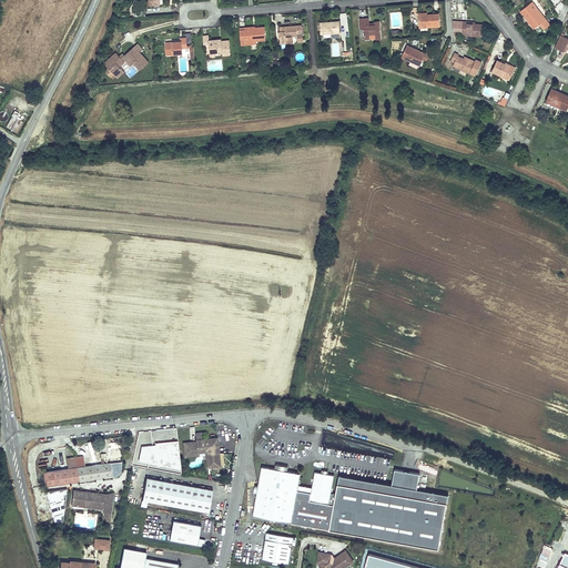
[(158,0),(140,0),(140,3),(146,3),(148,12),(159,11),(159,10),(162,10),(162,1),(158,1),(158,0)]
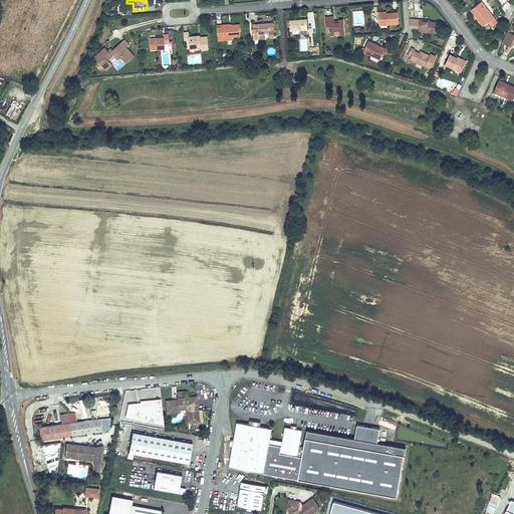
[(481,2),(470,11),(483,26),(488,22),(494,17),(481,2)]
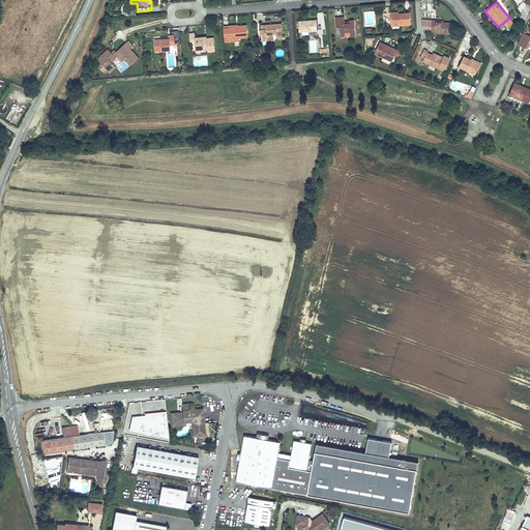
[(399,13),(390,15),(390,26),(411,25),(410,12),(399,13)]
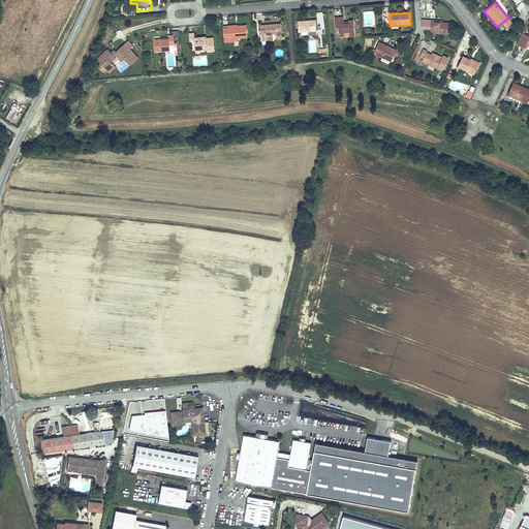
[(343,17),(335,18),(335,28),(338,27),(339,36),(349,36),(349,37),(354,36),(353,20),(348,21),(348,22),(344,22),(343,17)]
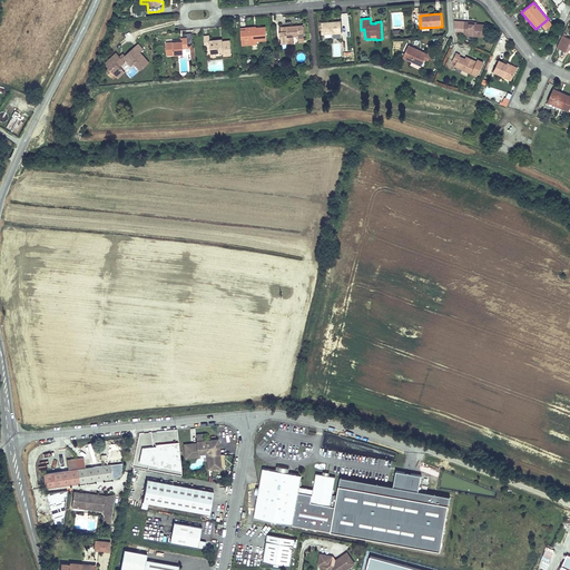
[(465,22),(455,21),(457,32),(464,32),(464,36),(485,37),(487,27),(465,26),(465,22)]
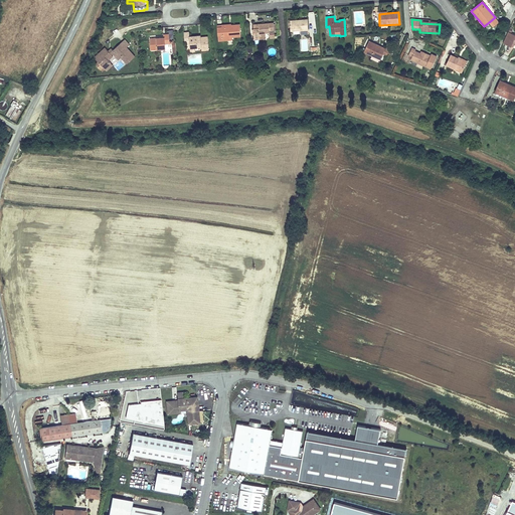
[(496,19),(490,23),(493,27),(499,22),(496,19)]
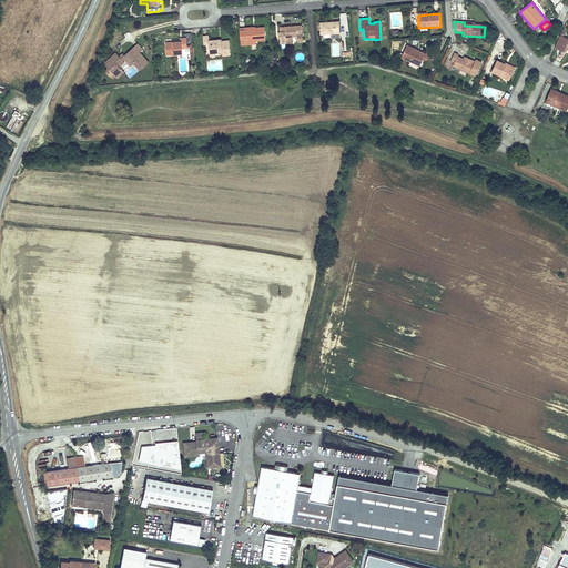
[(320,23),(321,34),(331,34),(341,33),(340,22),(320,23)]
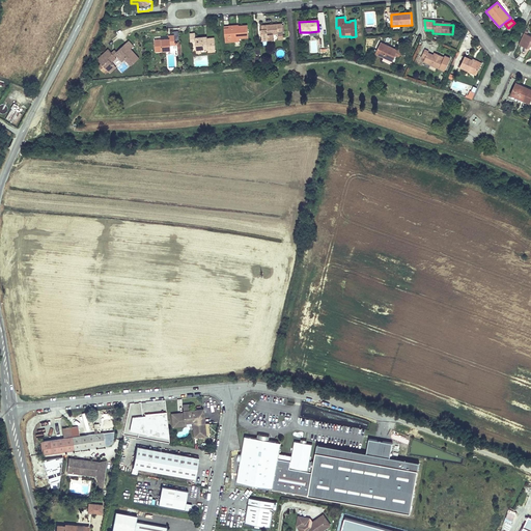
[(277,33),(282,32),(282,23),(260,25),(262,42),(274,40),(273,34),(278,34),(277,33)]
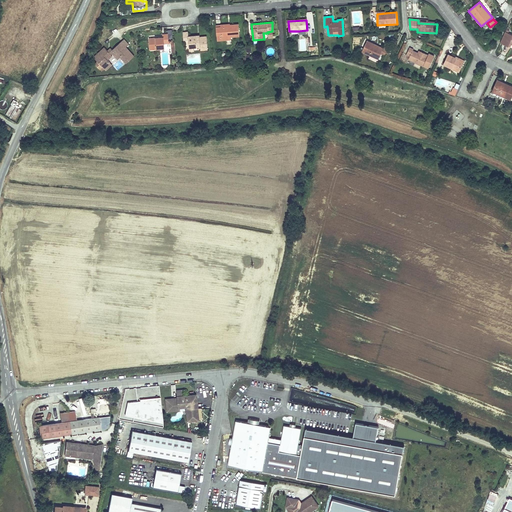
[(218,43),(241,41),(240,29),(232,30),(232,32),(217,33),(218,43)]
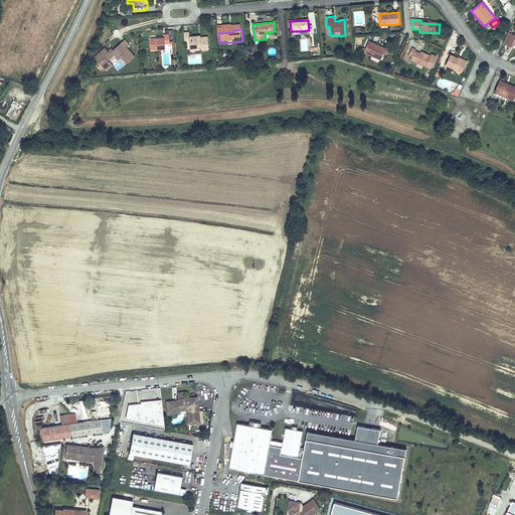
[(514,34),(508,32),(503,43),(511,46),(512,45),(514,46),(514,44),(514,34)]
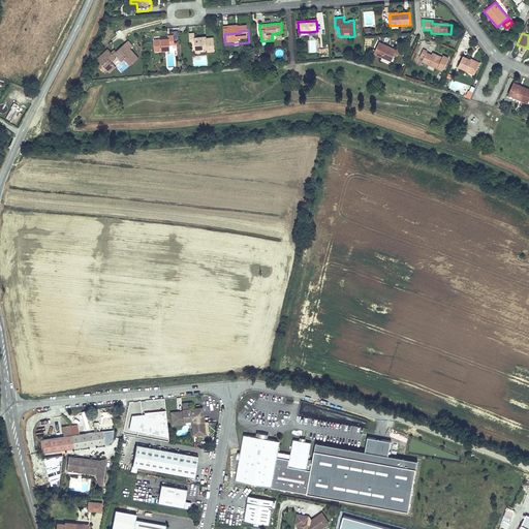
[(174,35),(169,35),(169,38),(155,39),(156,51),(170,50),(170,44),(175,44),(174,35)]
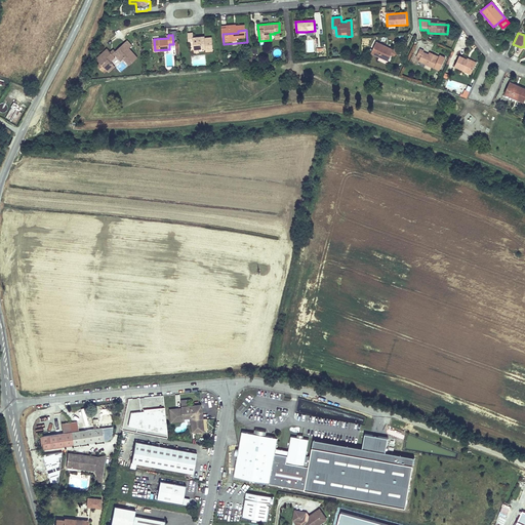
[(204,43),(204,40),(196,41),(195,36),(189,37),(190,46),(196,46),(197,53),(201,52),(208,52),(209,56),(215,55),(214,42),(208,43),(204,43)]
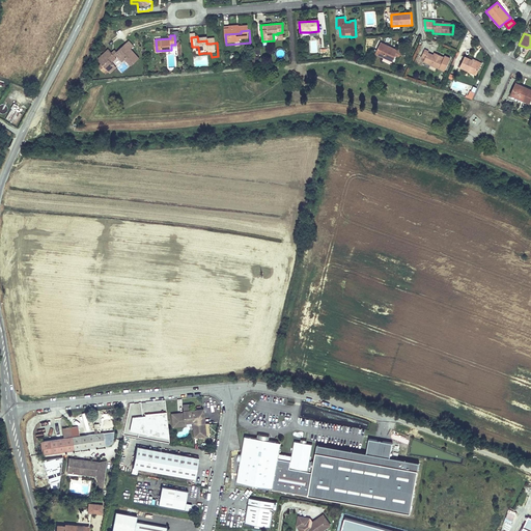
[(110,50),(99,61),(103,65),(99,70),(103,74),(107,71),(110,74),(116,68),(111,62),(115,58),(114,57),(117,54),(123,61),(126,59),(132,66),(140,58),(131,49),(134,46),(130,40),(118,51),(116,50),(113,53),(110,50)]
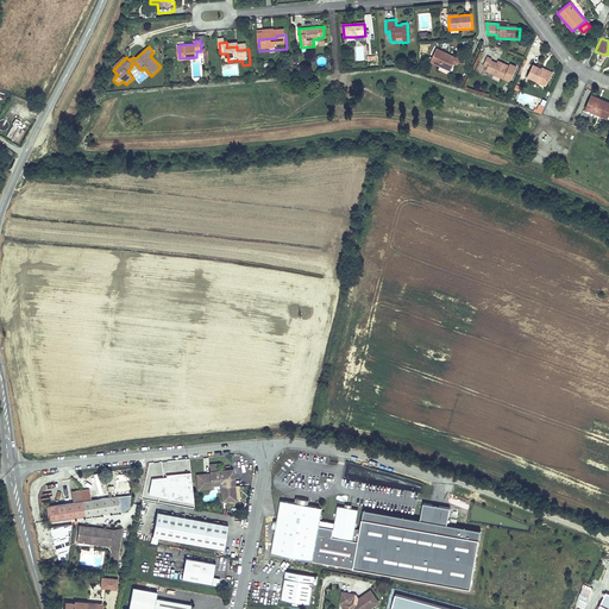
[(456,57),(437,49),(429,62),(450,71),(453,64),(457,67),(459,63),(462,64),(464,60),(457,56),(456,57)]
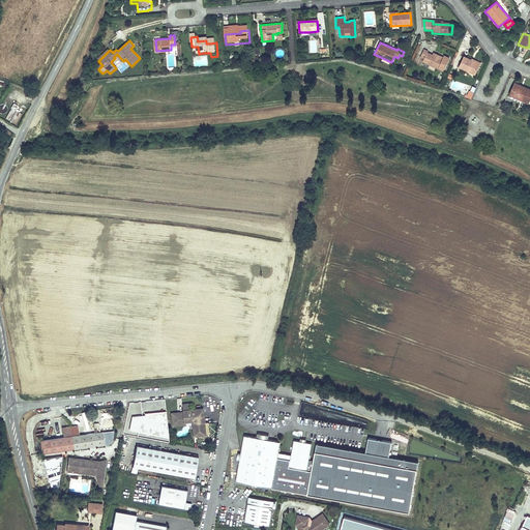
[(428,51),(423,50),(420,57),(423,59),(422,62),(443,71),(449,58),(443,56),(443,57),(433,53),(433,55),(427,53),(428,51)]
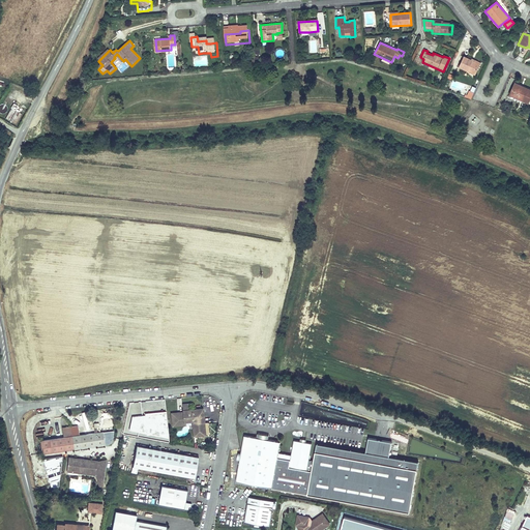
[(471,60),(464,56),(459,67),(475,76),(481,63),(472,58),(471,60)]
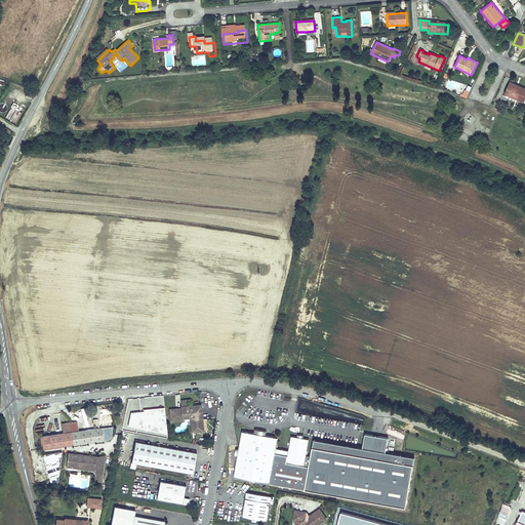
[(524,88),(510,82),(505,94),(524,103),(524,99),(524,88)]
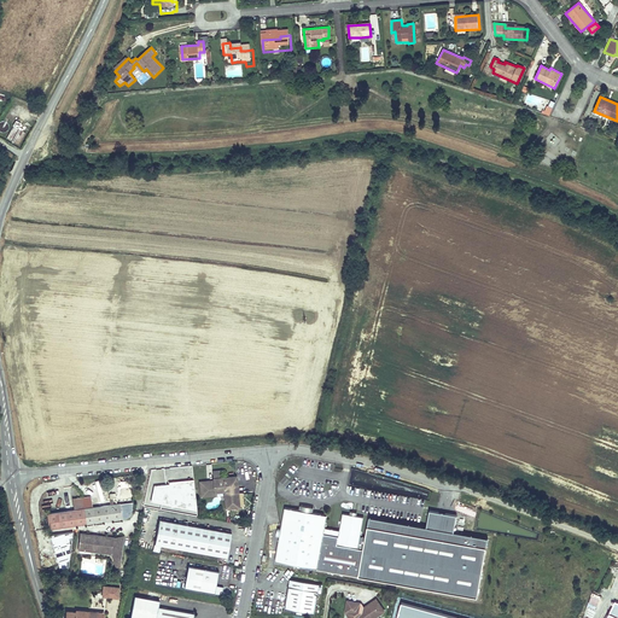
[(549,100),(543,114),(549,116),(555,101),(549,100)]
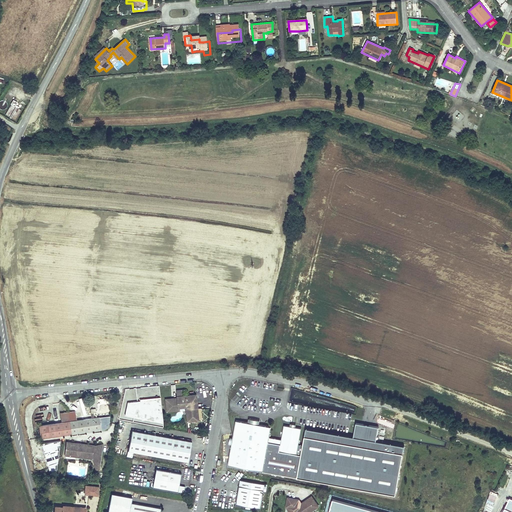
[(21,110),(11,104),(5,114),(15,120),(21,110)]
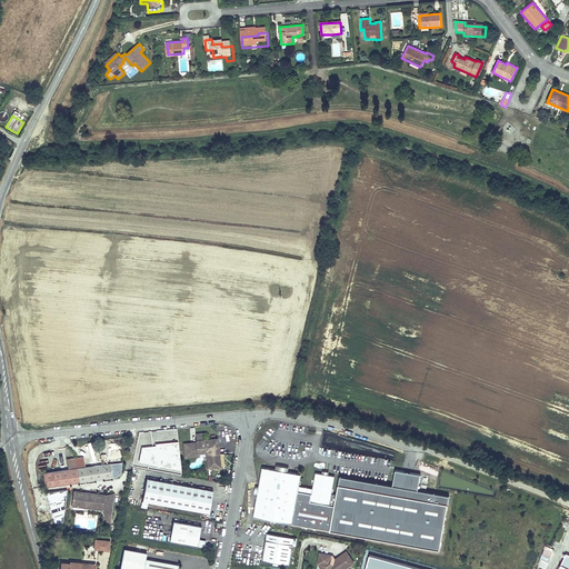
[(196,440),(196,442),(183,443),(185,459),(198,458),(198,455),(206,453),(207,470),(221,469),(218,438),(202,440),(196,440)]
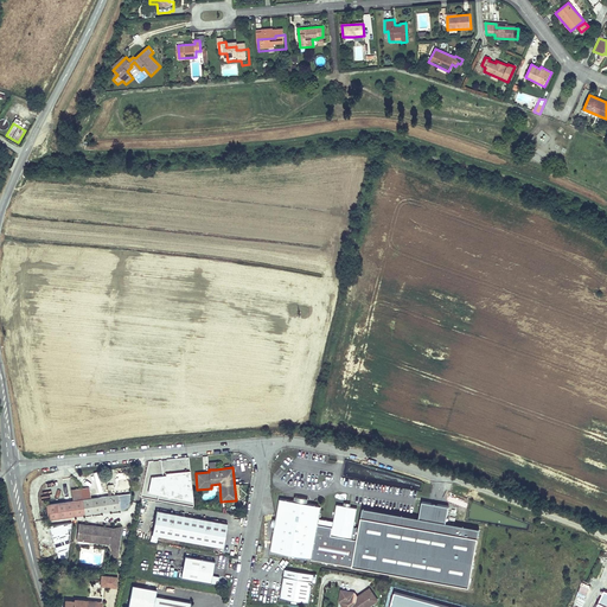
[(390,471),(364,468),(364,471),(371,471),(371,481),(378,481),(378,480),(390,481),(390,471)]
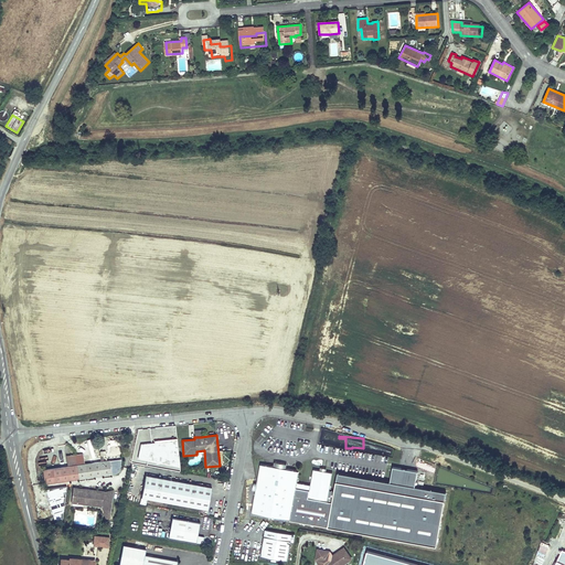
[(74,456),(77,481),(112,477),(112,476),(109,461),(85,465),(83,454),(74,456)]
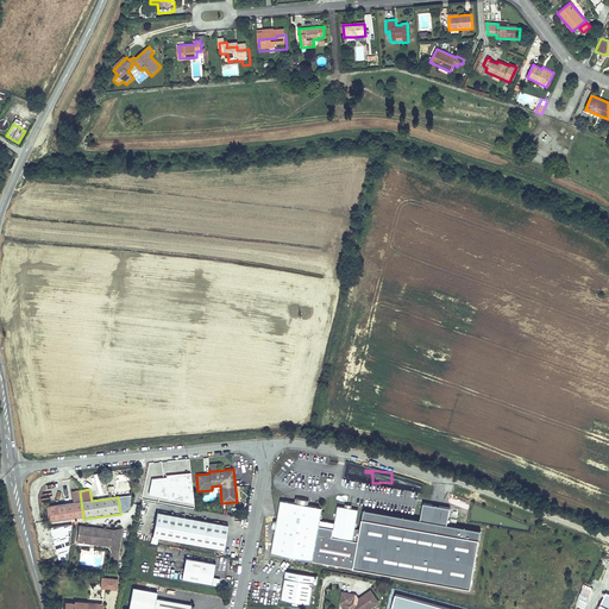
[(80,491),(70,493),(73,503),(45,507),(46,523),(83,519),(80,491)]
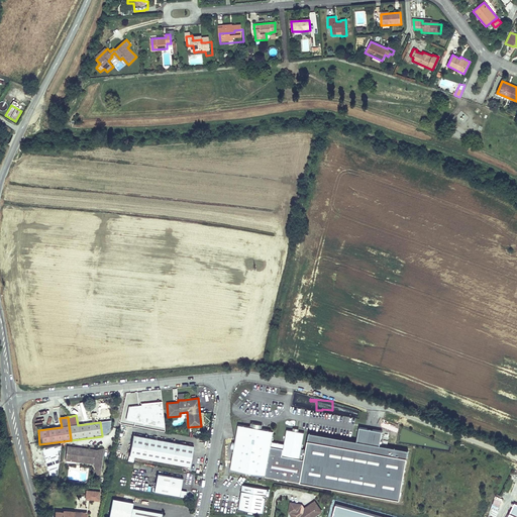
[(112,421),(100,422),(102,435),(105,435),(107,434),(109,431),(111,427),(112,424),(112,421)]
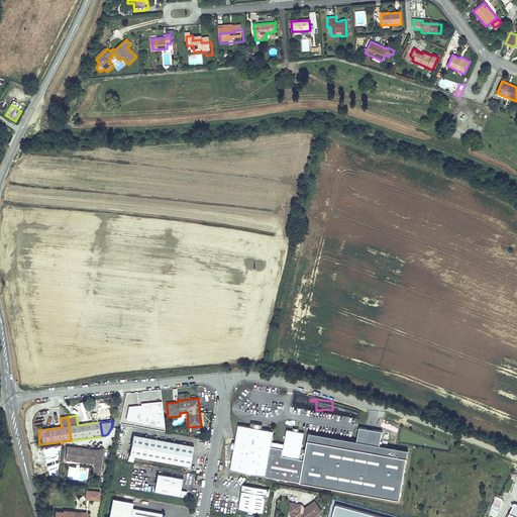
[(250,427),(237,425),(234,442),(233,449),(229,471),(399,501),(408,451),(380,446),(382,432),(358,427),(356,442),(308,433),(303,459),(300,459),(305,433),(299,432),(292,431),(286,430),(284,444),(272,442),(274,431),(262,429),(250,427)]
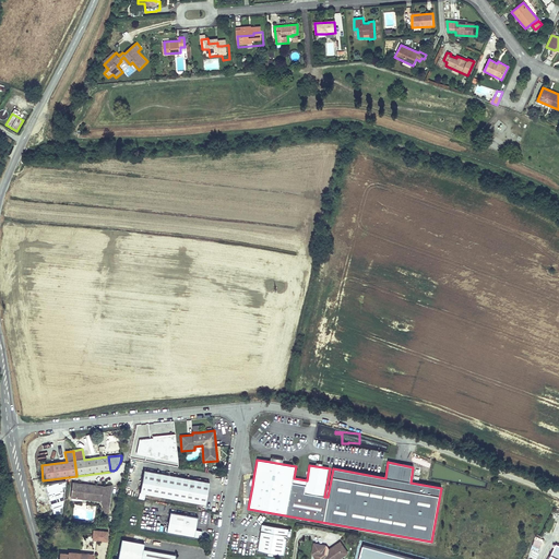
[(209,483),(143,471),(139,494),(204,506),(209,483)]
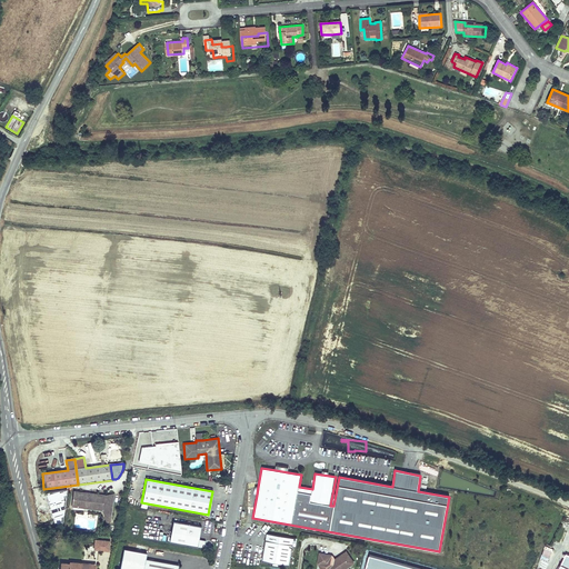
[(113,493),(105,496),(73,491),(71,508),(102,511),(106,523),(110,523),(113,493)]
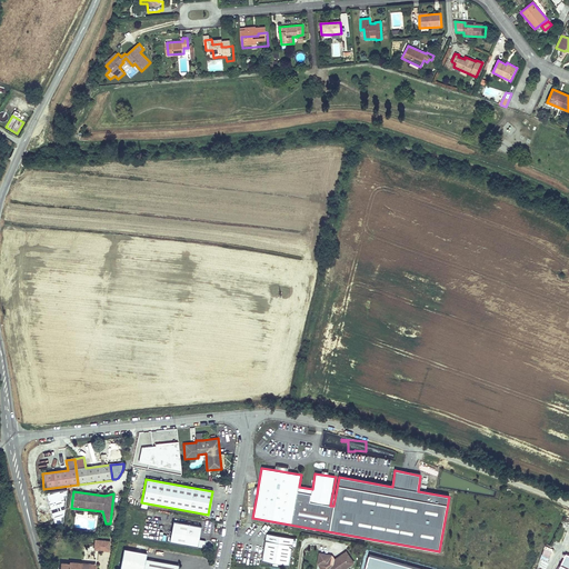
[(200,527),(172,521),(168,542),(205,549),(206,541),(198,540),(200,527)]
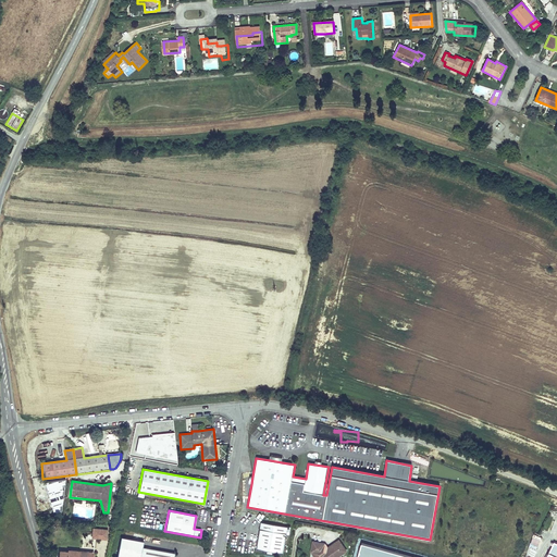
[(261,522),(256,549),(284,554),(288,527),(261,522)]
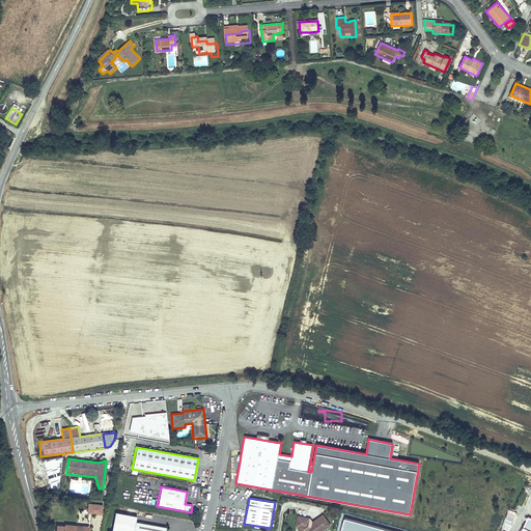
[(103,505),(88,504),(87,513),(102,515),(103,505)]
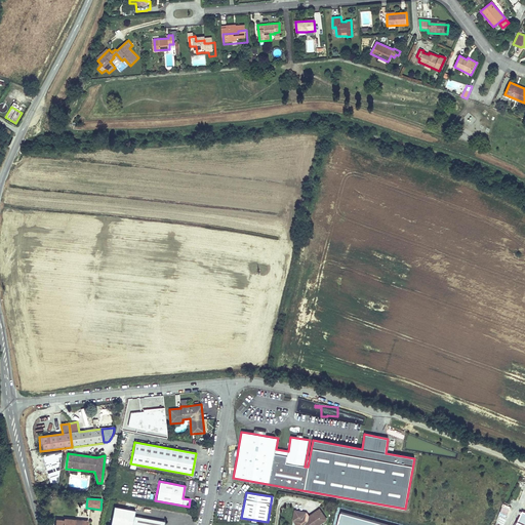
[(134,511),(113,508),(110,524),(163,524),(164,522),(133,516),(134,511)]
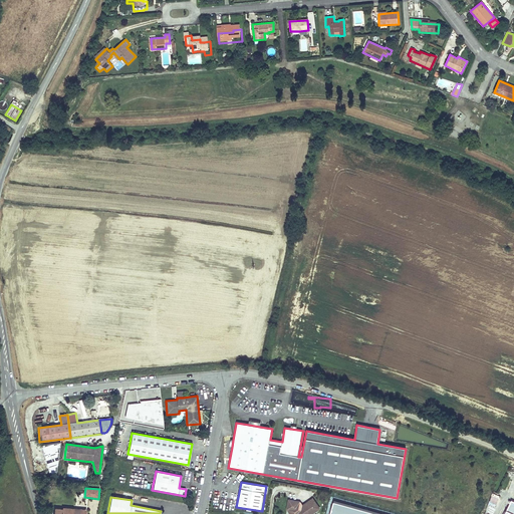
[(287,511),(289,511),(291,513),(312,513),(320,509),(312,498),(302,505),(301,506),(300,504),(300,502),(288,499),(285,511),(287,511)]
